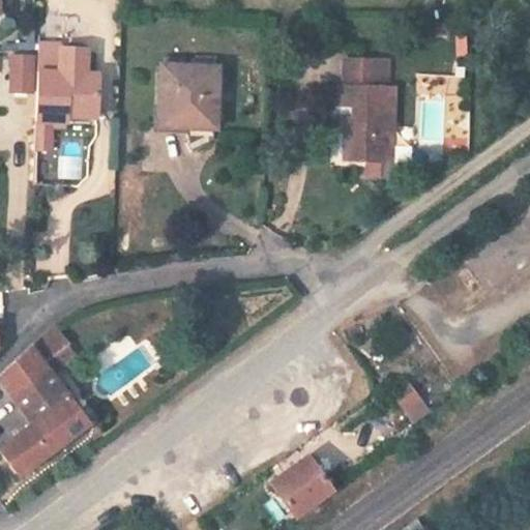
[(34,93),(34,53),(7,53),(7,93),(34,93)]
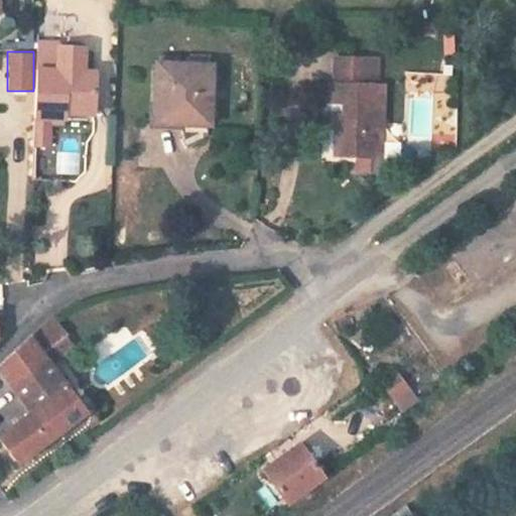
[(76,113),(101,113),(102,75),(91,75),(92,53),(63,52),(63,74),(41,74),(39,121),(54,122),(76,122),(76,113)]
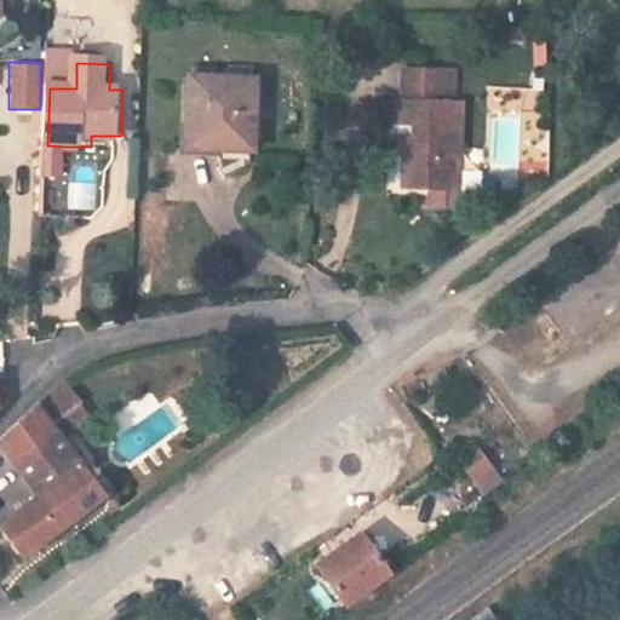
[(411,153),(409,185),(449,187),(451,167),(461,167),(463,101),(455,101),(443,99),(445,72),(408,70),(407,98),(400,99),(400,115),(403,120),(420,121),(418,154),(411,153)]
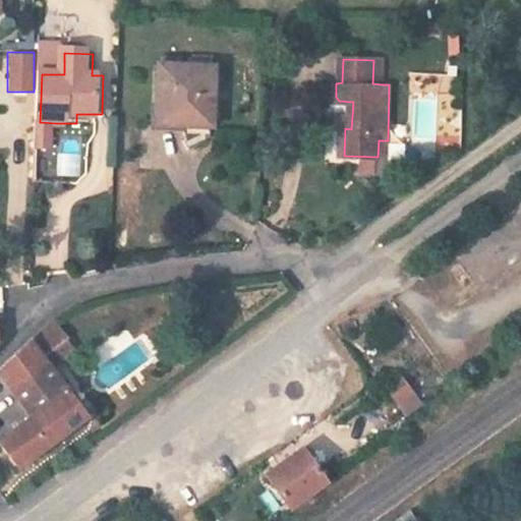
[(384,60),(373,60),(372,83),(383,84),(384,60)]
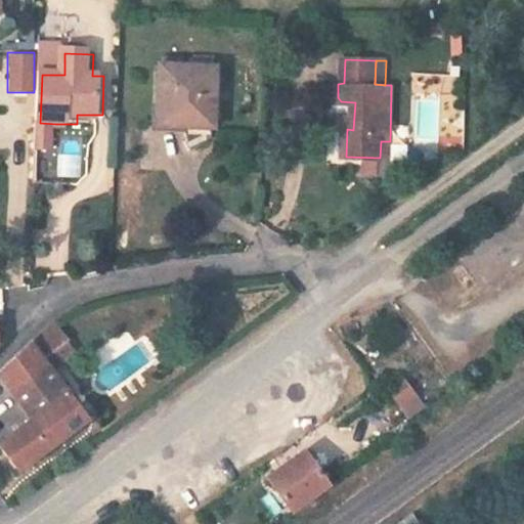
[(158,67),(156,125),(180,127),(180,133),(208,134),(211,69),(158,67)]
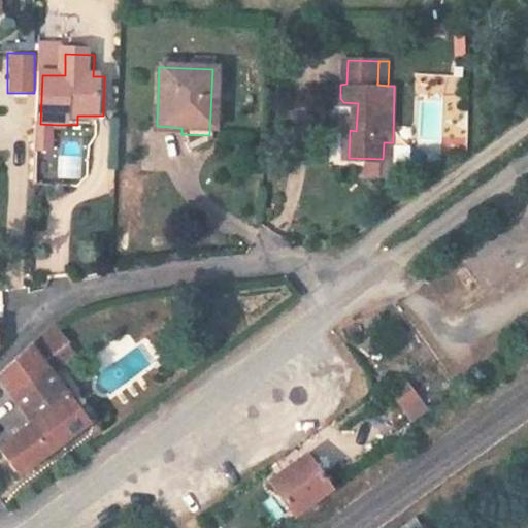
[(103,126),(103,116),(77,116),(77,125),(103,126)]
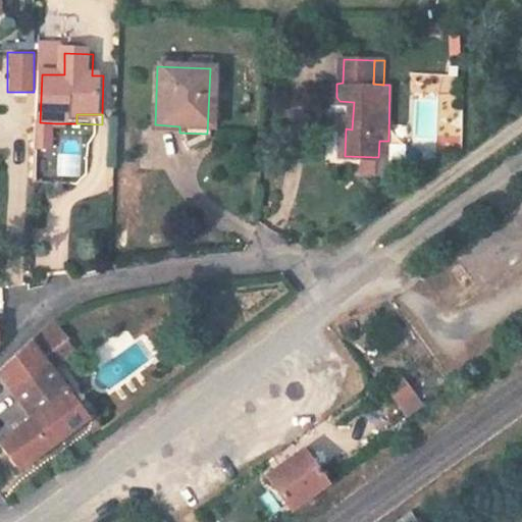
[(55,123),(40,122),(38,151),(53,152),(55,123)]
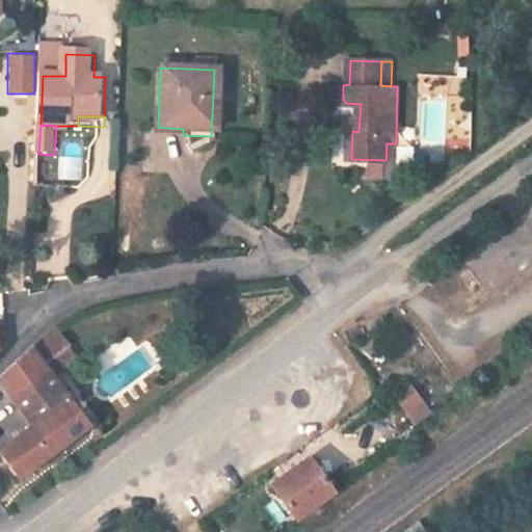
[(59,350),(46,331),(0,376),(0,378),(35,427),(1,452),(22,480),(92,428),(45,362),(59,350)]
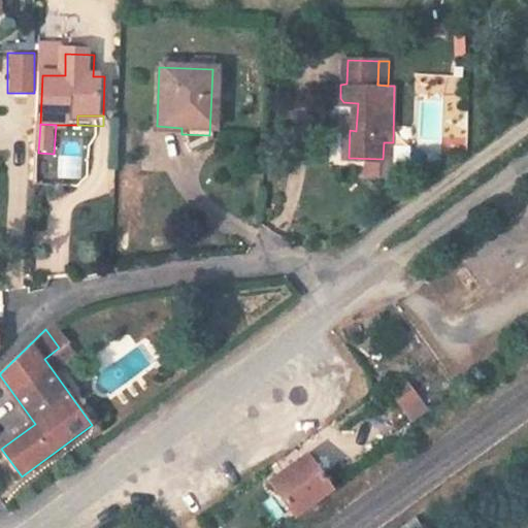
[(409,424),(428,409),(408,384),(390,397),(409,424)]
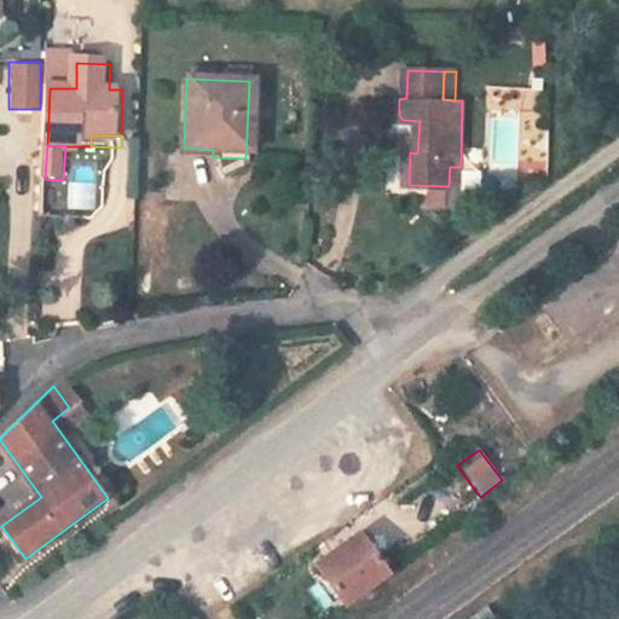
[(380,567),(354,531),(314,560),(339,596),(380,567)]
